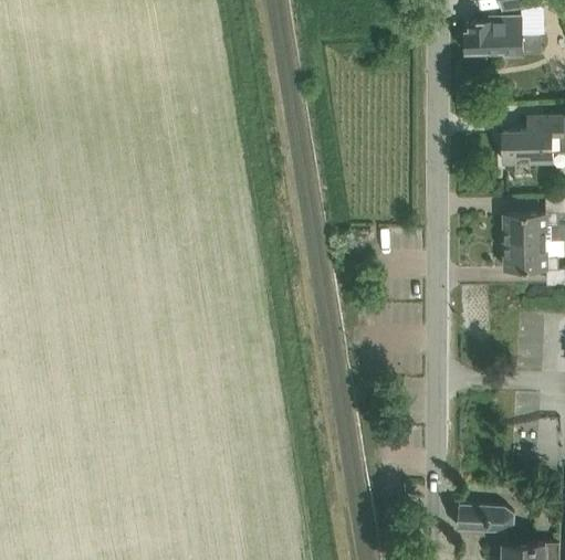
[(500,0),(502,12),(542,6),(541,0),(500,0)]
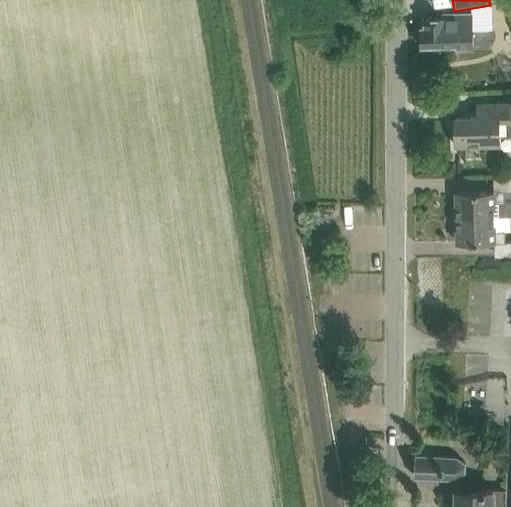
[(472,16),(467,16),(447,17),(447,21),(424,22),(424,31),(420,31),(421,50),(456,50),(456,53),(490,53),(490,35),(472,36),(472,16)]
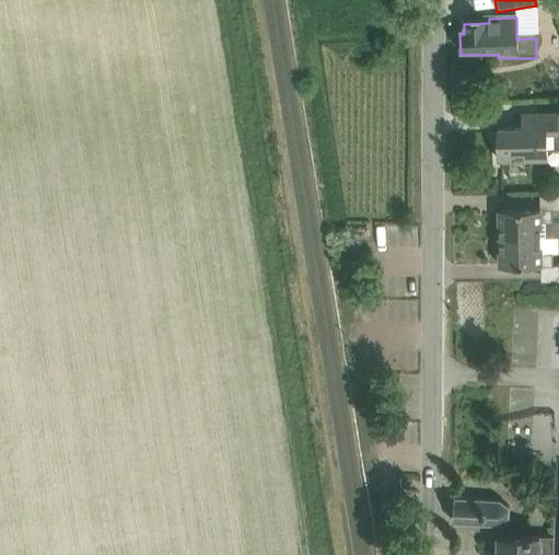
[(457,80),(467,82),(469,70),(479,72),(481,61),(463,57),(457,80)]
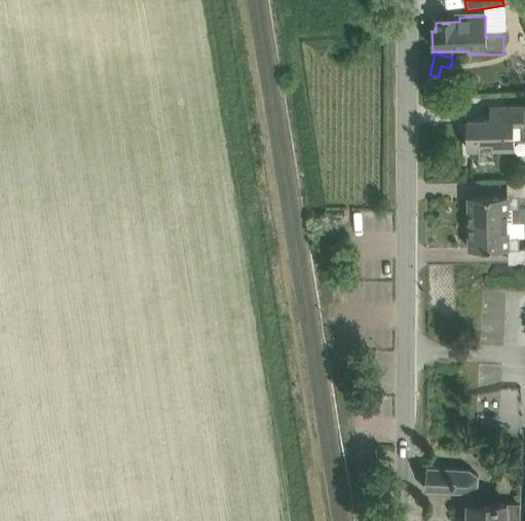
[(516,153),(516,143),(524,143),(524,109),(511,110),(490,111),(490,123),(466,123),(467,154),(516,153)]
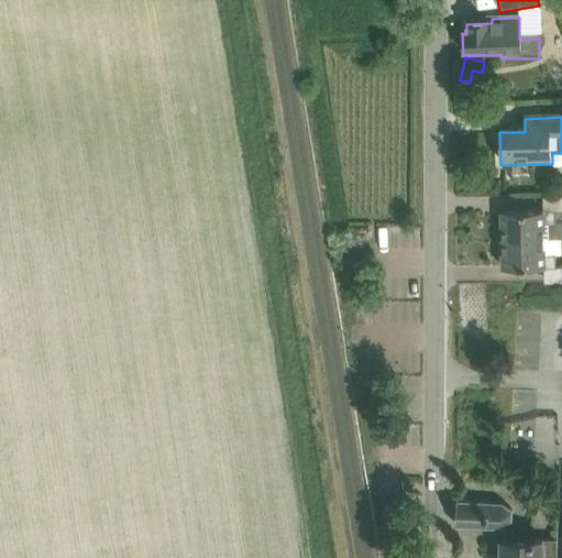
[(561,197),(541,198),(542,215),(502,215),(502,241),(561,240),(561,197)]
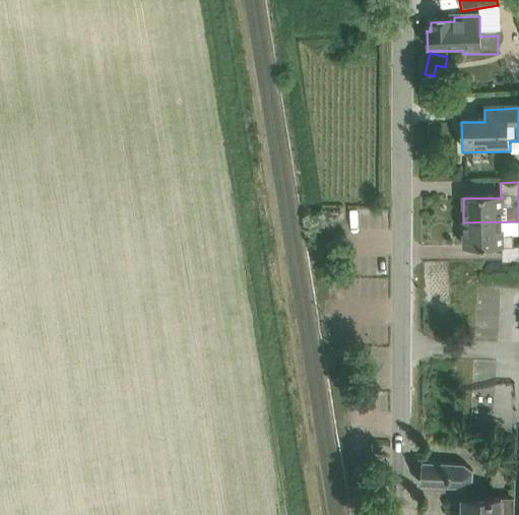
[(501,222),(518,222),(518,221),(463,222),(464,251),(502,251),(502,263),(518,262),(518,248),(513,249),(512,239),(502,239),(501,222)]
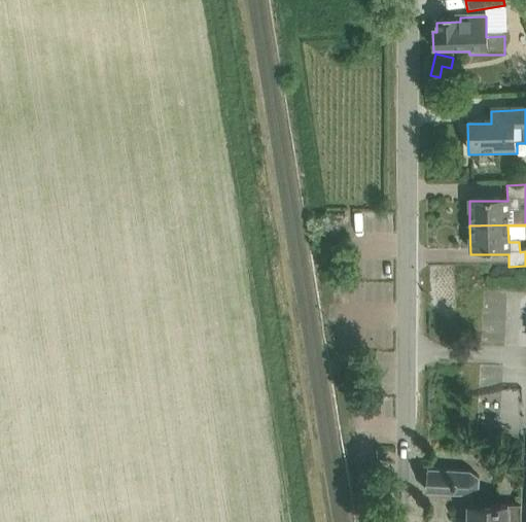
[(425,495),(447,496),(468,497),(478,492),(479,482),(470,475),(426,473),(425,495)]
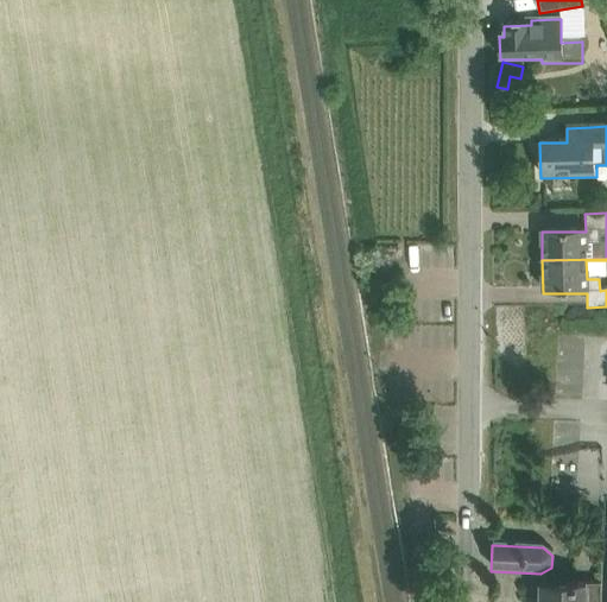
[(599,601),(600,587),(542,587),(541,601),(599,601)]
